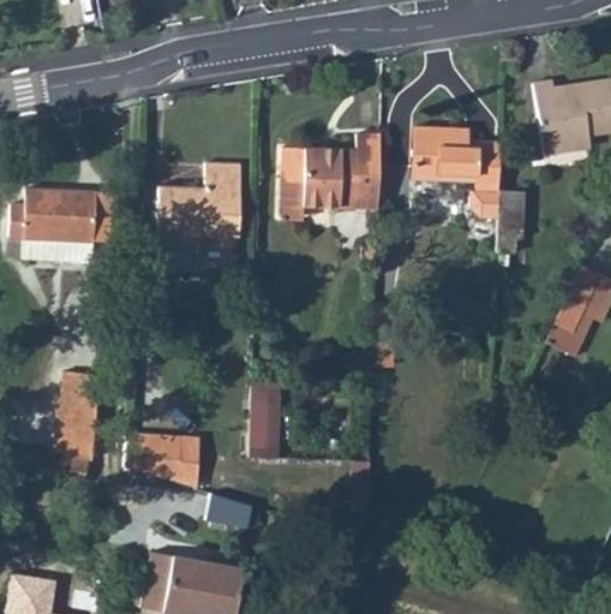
[(610,77),(555,87),(553,78),(533,81),(545,154),(589,147),(587,133),(610,129),(610,77)]
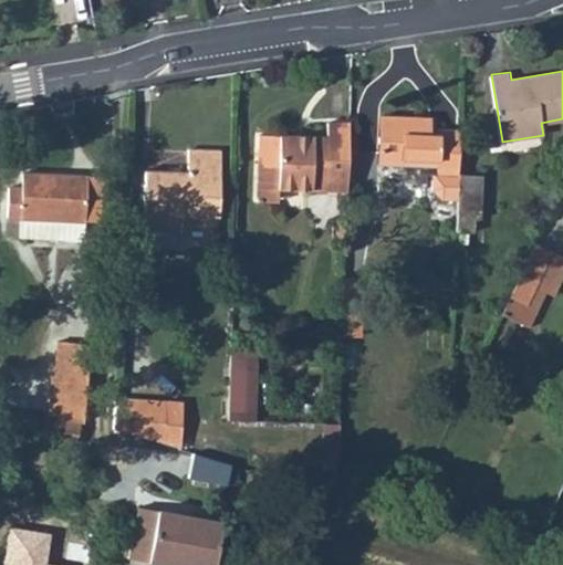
[(378,164),(404,165),(404,159),(438,160),(438,166),(438,173),(435,173),(434,189),(444,199),(459,199),(459,174),(461,128),(441,127),(441,134),(431,134),(433,117),(381,116),(378,164)]
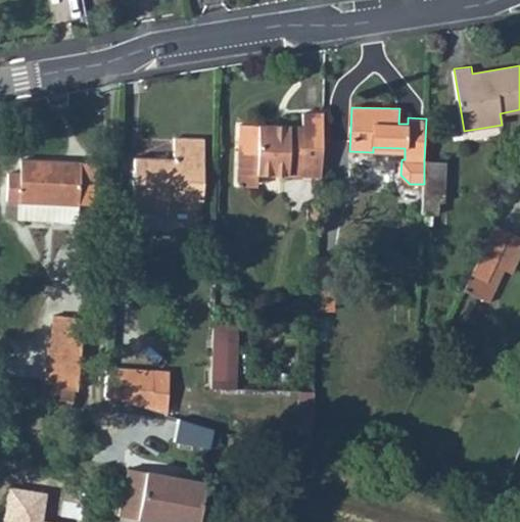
[(238,169),(256,170),(256,175),(322,177),(324,114),(302,113),(301,127),(239,125),(238,169)]
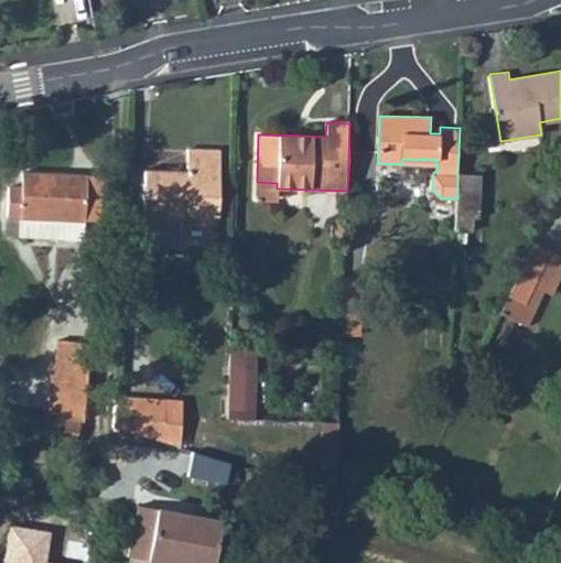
[(181,244),(182,218),(218,219),(222,151),(191,150),(189,172),(146,171),(143,242),(181,244)]
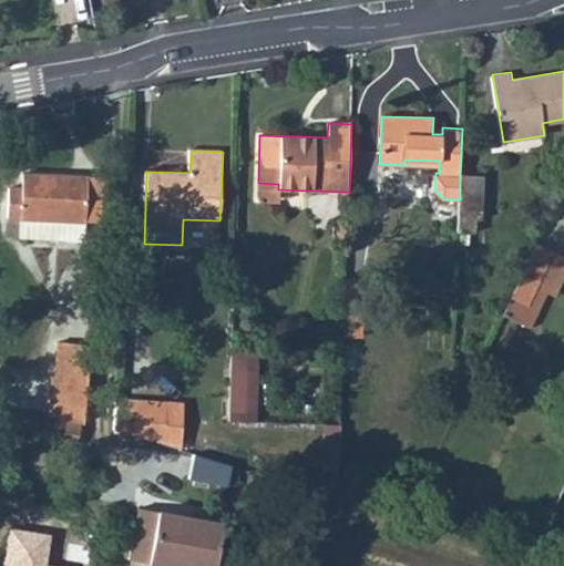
[(439,173),(439,166),(439,161),(404,160),(404,165),(403,182),(429,183),(429,173),(436,173),(439,173)]
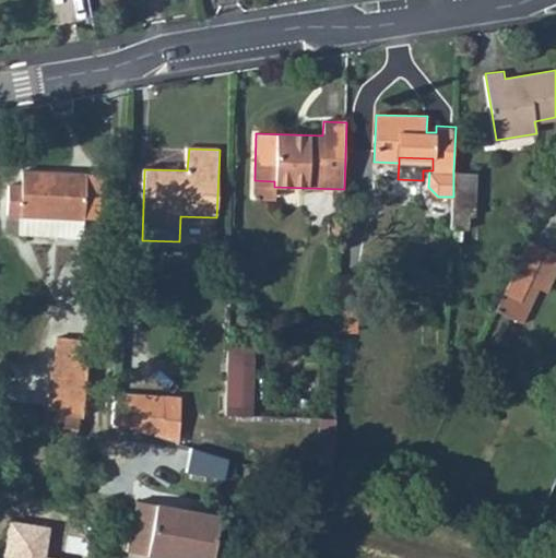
[(9,216),(22,216),(62,217),(61,237),(83,238),(84,237),(85,218),(87,174),(24,170),(23,186),(10,186),(9,216)]
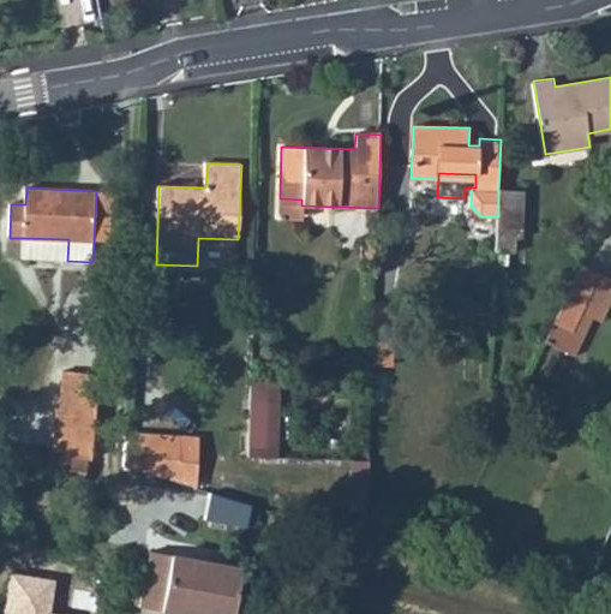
[(497,250),(516,252),(517,238),(523,237),(525,190),(498,189),(498,216),(497,250)]
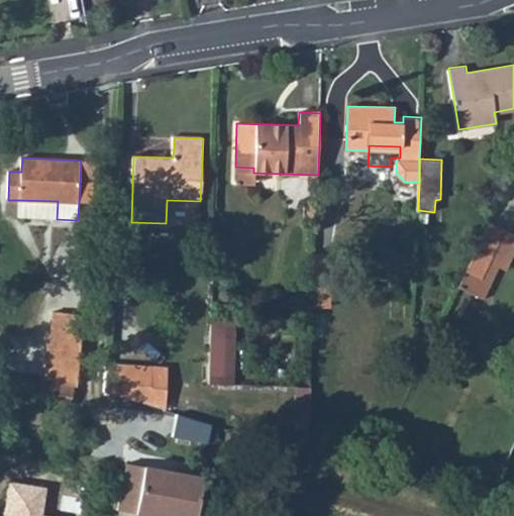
[(79,202),(93,202),(96,161),(81,161),(79,202)]
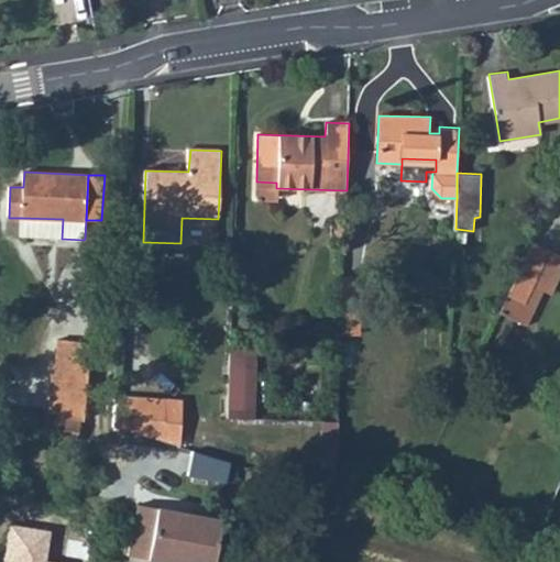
[(256,182),(256,198),(276,199),(276,188),(276,183),(256,182)]
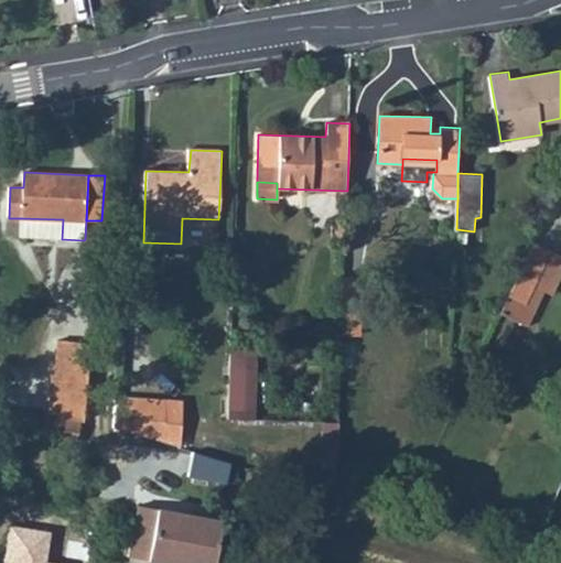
[(22,237),(62,239),(63,219),(22,218),(22,237)]
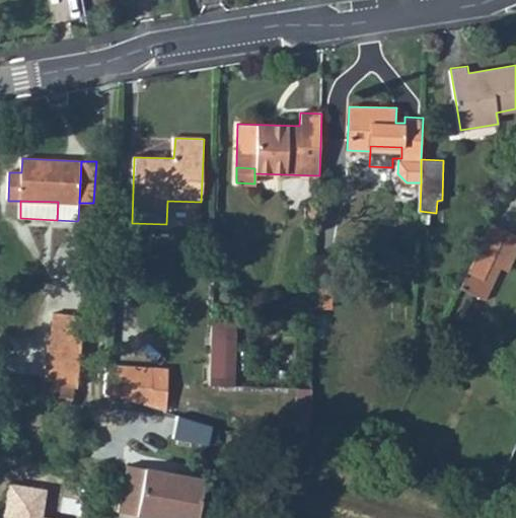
[(477,255),(493,263),(507,232),(492,225),(477,255)]
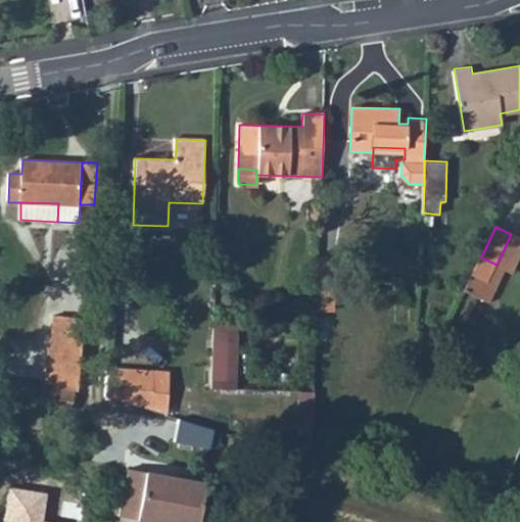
[(497,265),(506,270),(515,274),(519,264),(519,238),(511,234),(497,265)]
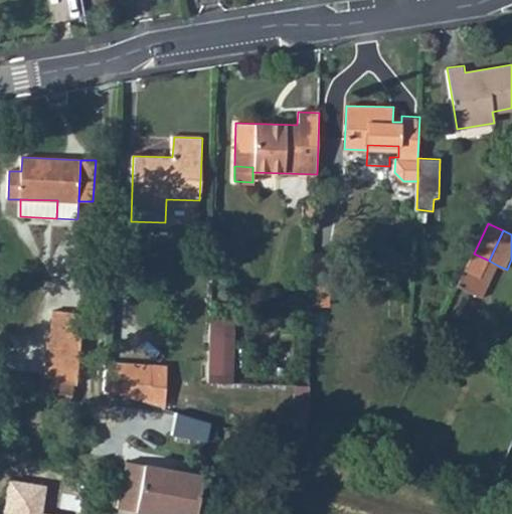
[(458,287),(482,299),(490,282),(481,278),(489,261),(474,253),(458,287)]
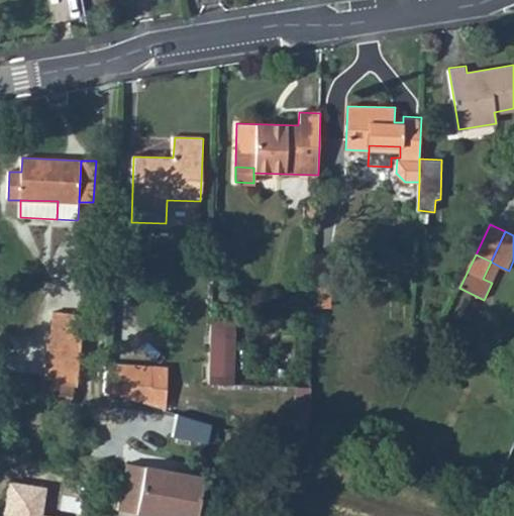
[(313,305),(332,305),(334,256),(315,256),(313,305)]
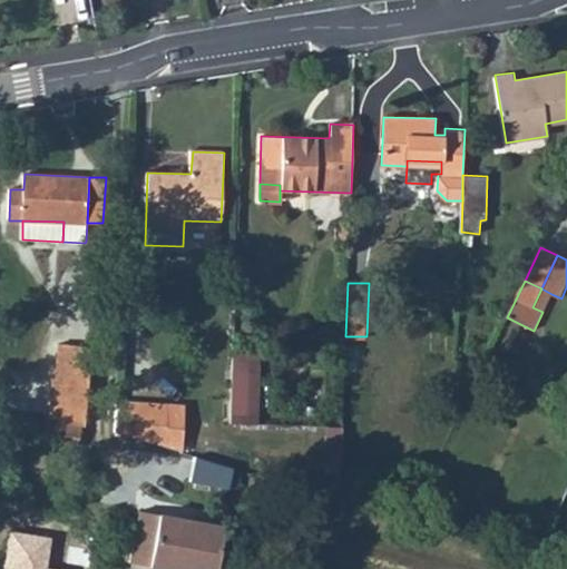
[(533,307),(543,312),(551,294),(541,288),(533,307)]
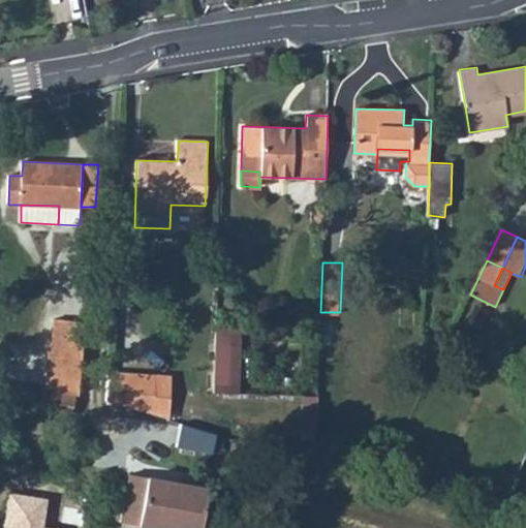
[(45,387),(79,393),(81,378),(85,321),(56,318),(55,341),(50,341),(45,387)]
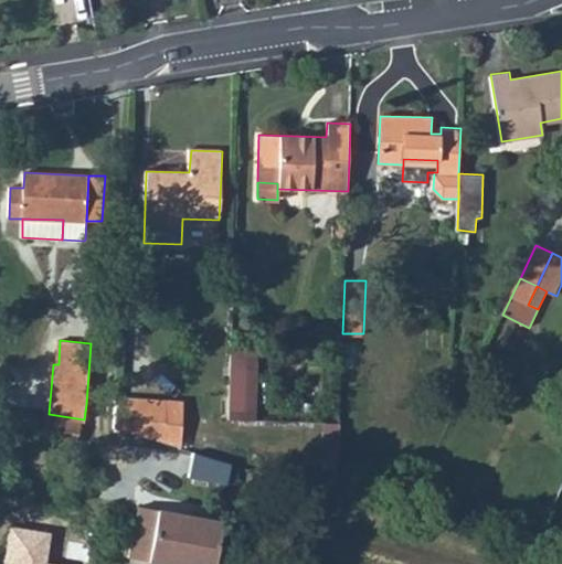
[(264,347),(236,344),(231,416),(258,418),(264,347)]
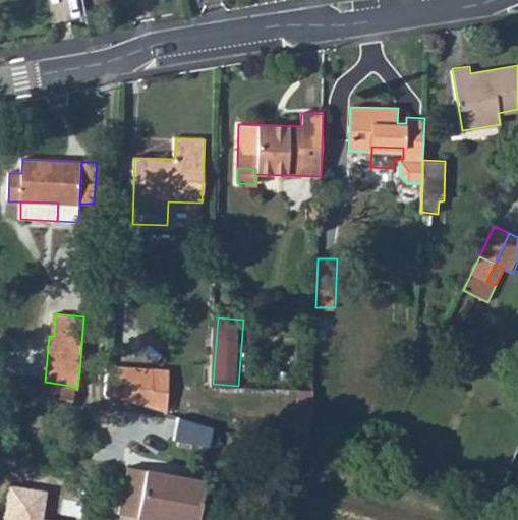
[(105,395),(151,409),(153,372),(153,370),(106,368),(105,395)]
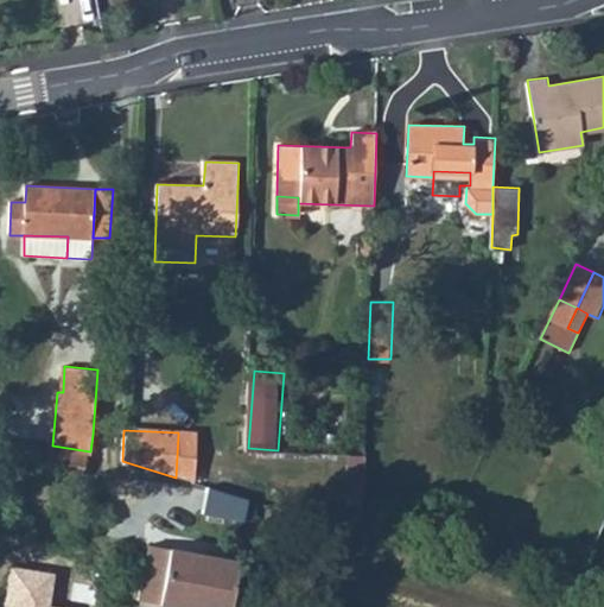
[(196,436),(178,435),(176,478),(194,482),(196,436)]
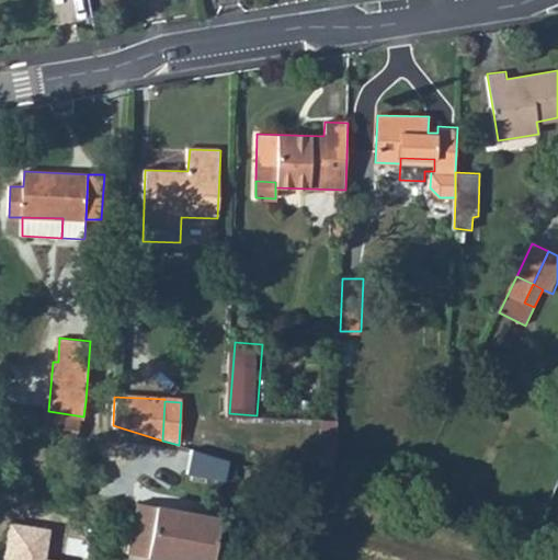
[(44,434),(79,442),(83,416),(48,411),(44,434)]
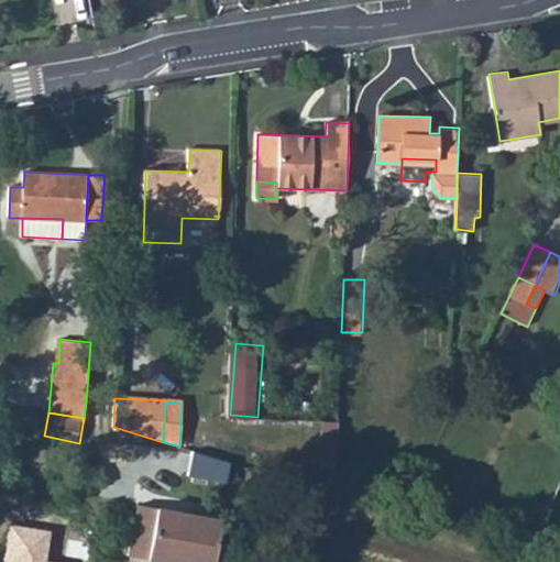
[(130,554),(173,561),(215,561),(222,519),(139,504),(130,554)]
